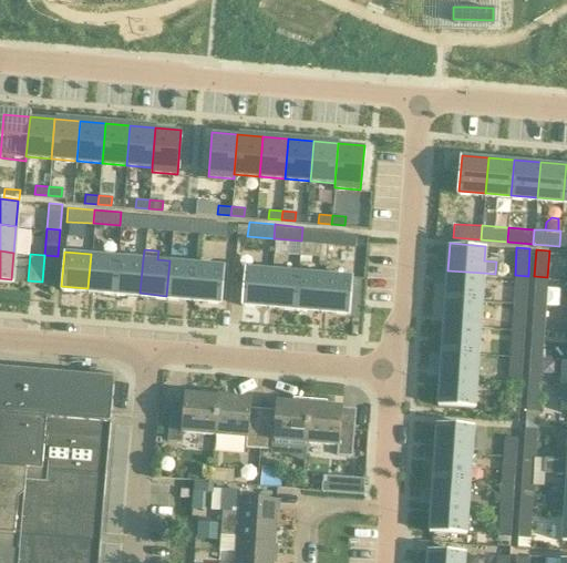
[(117,256),(91,254),(88,288),(114,290),(117,256)]
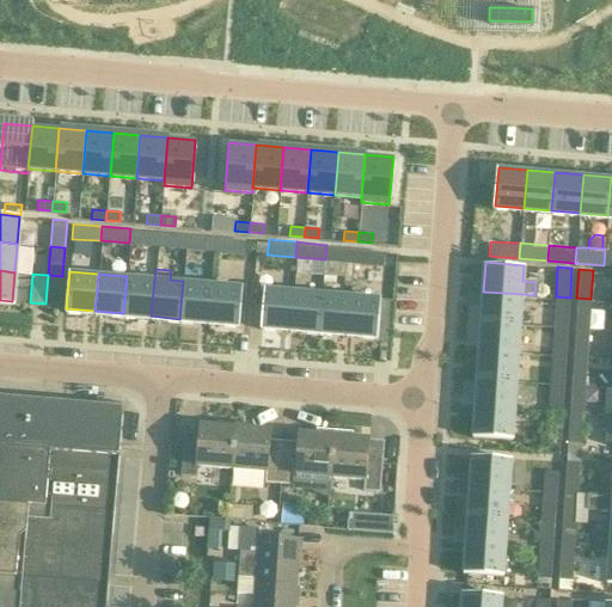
[(60,306),(62,276),(48,275),(46,304),(46,305),(60,306)]
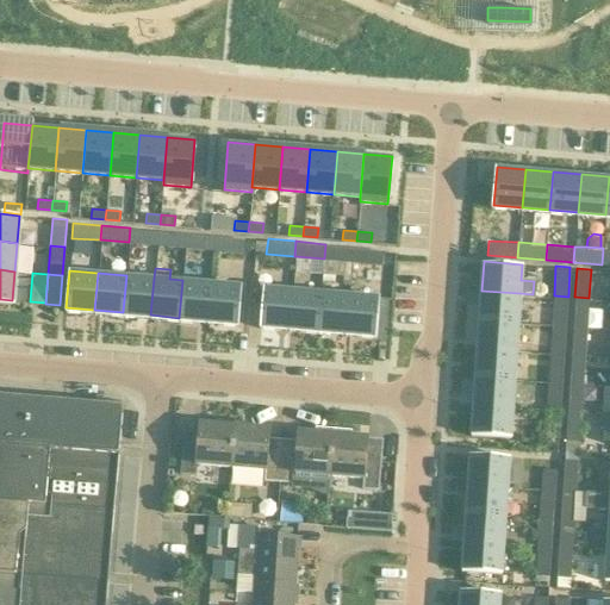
[(150,315),(154,278),(126,275),(123,312),(150,315)]
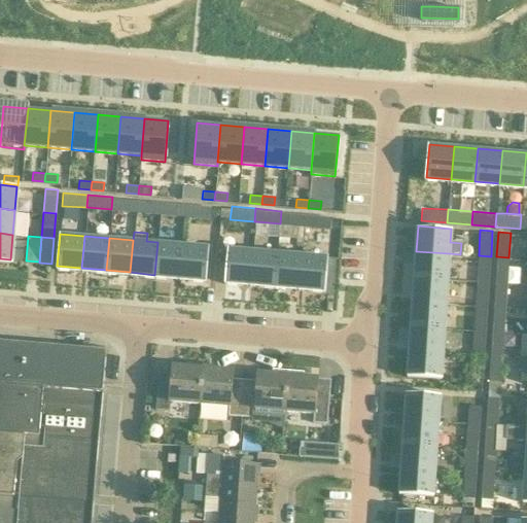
[(154,275),(179,277),(181,244),(157,242),(154,275)]
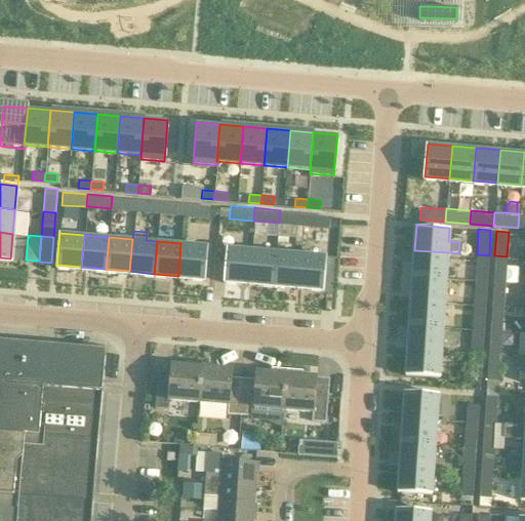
[(206,245),(180,243),(178,276),(203,278),(206,245)]
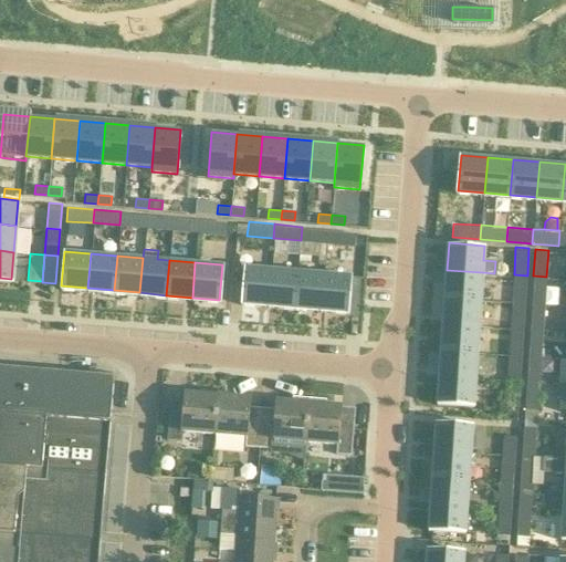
[(241,301),(268,304),(271,269),(243,267),(241,301)]
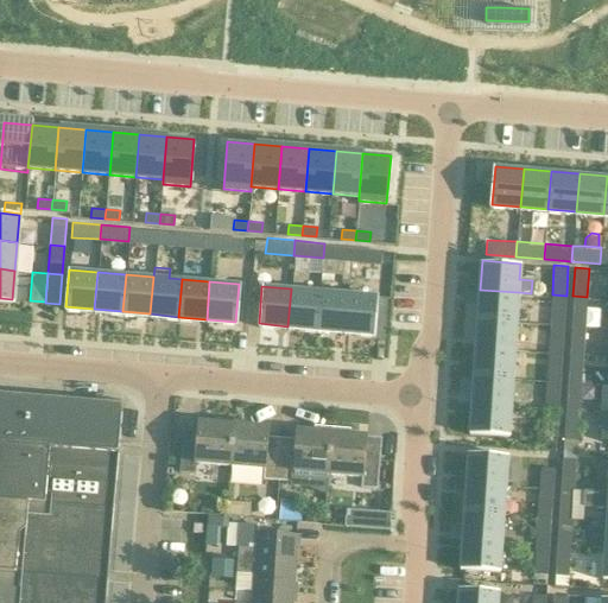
[(320,291),(291,289),(287,327),(316,329),(320,291)]
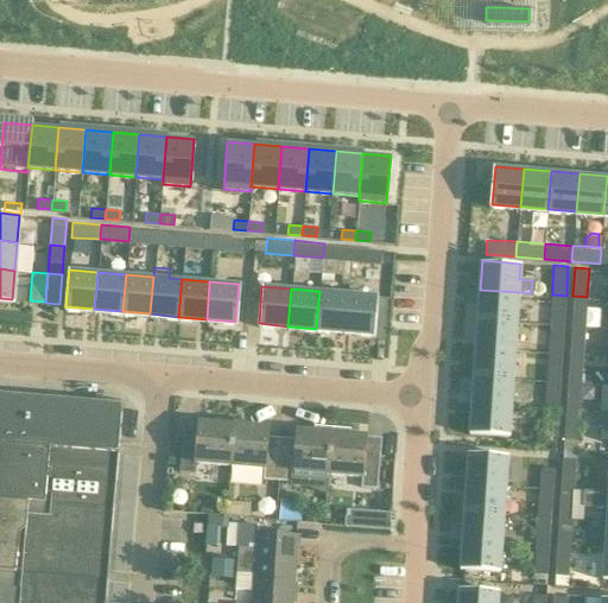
[(515,321),(518,292),(480,290),(477,318),(515,321)]
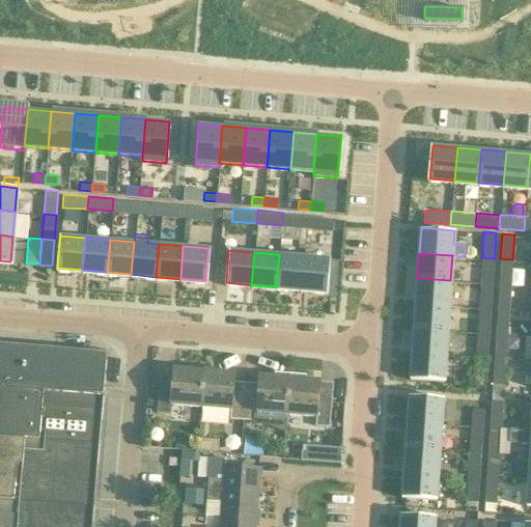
[(304,256),(279,254),(276,287),(301,289),(304,256)]
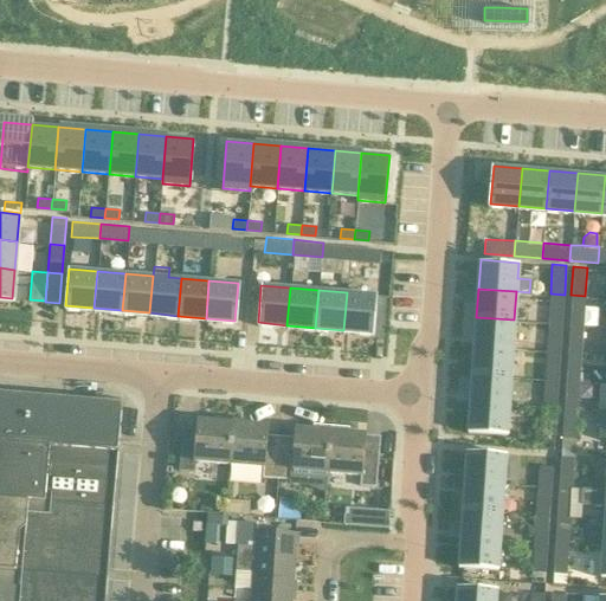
[(375,295),(347,292),(343,330),(372,333),(375,295)]
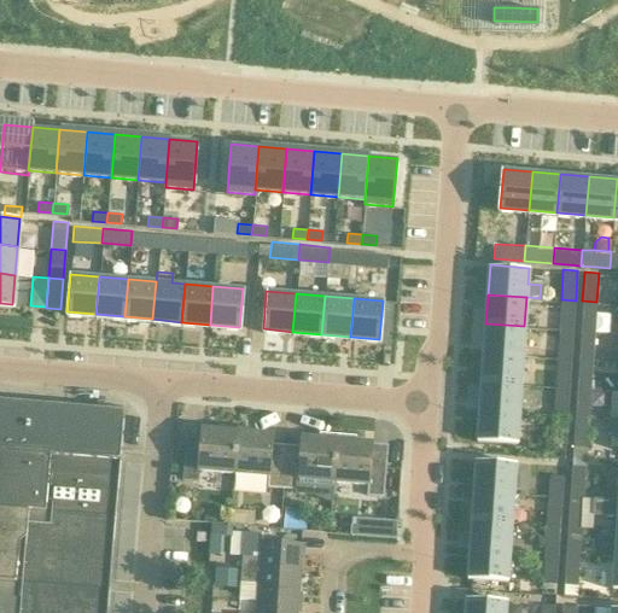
[(573,330),(576,301),(561,299),(559,328),(573,330)]
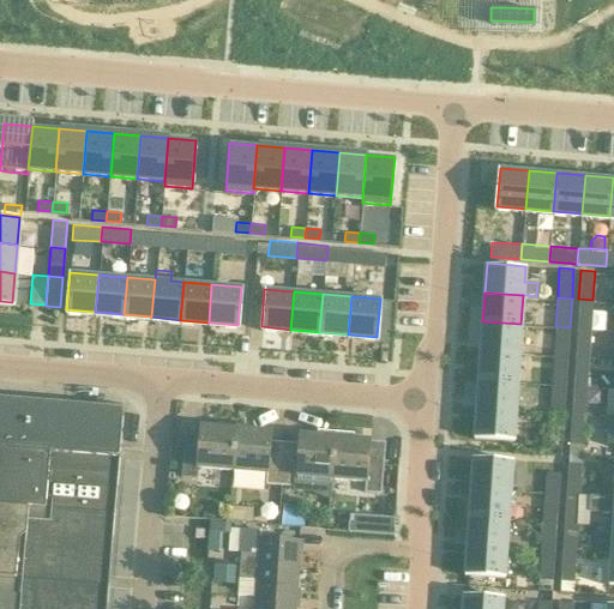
[(578,299),(576,327),(590,329),(593,300),(578,299)]
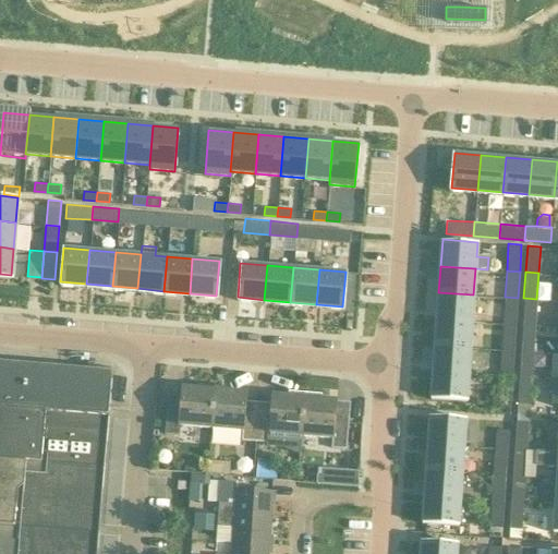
[(485,308),(472,306),(473,294),(438,292),(437,317),(472,321),(472,320),(484,321),(485,308)]
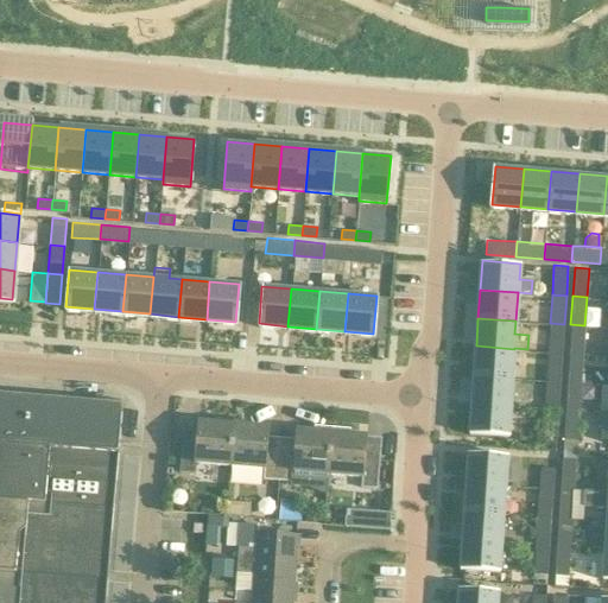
[(563,351),(564,324),(550,323),(549,351),(563,351)]
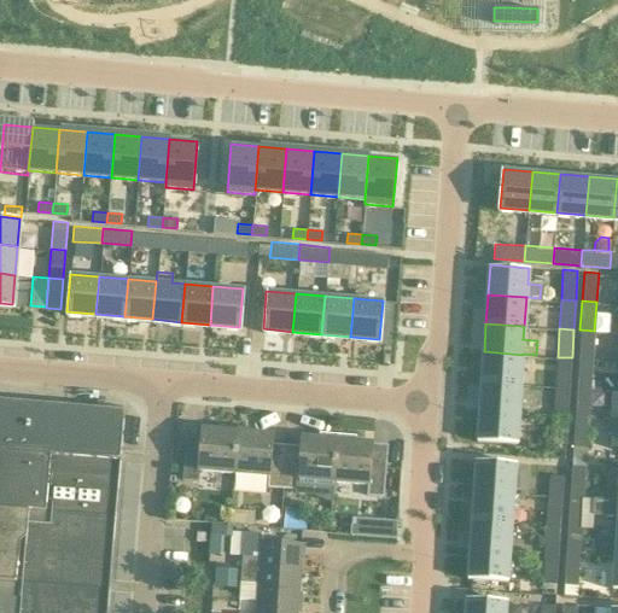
[(579,330),(578,358),(593,358),(594,331),(579,330)]
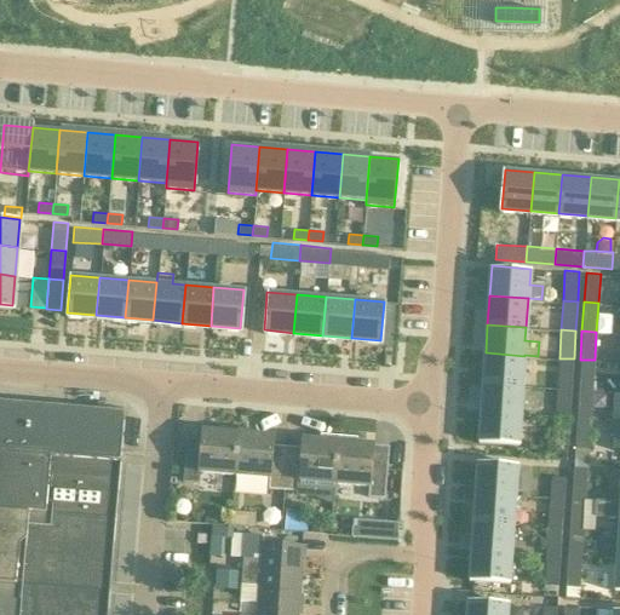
[(486,352),(483,381),(522,384),(524,356),(486,352)]
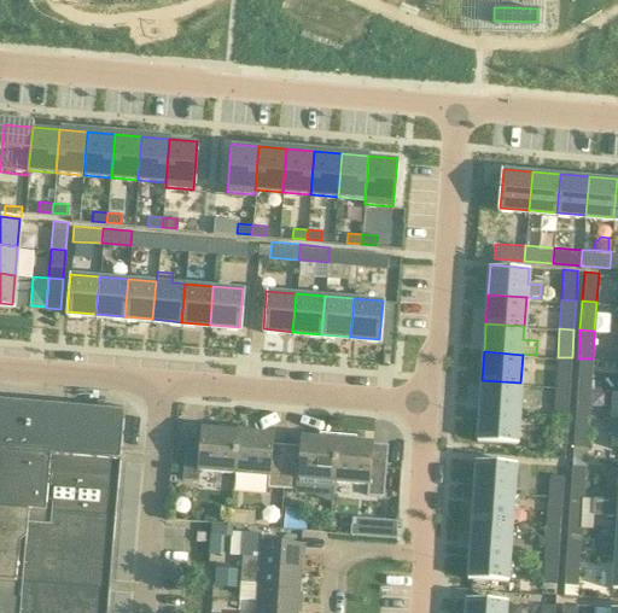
[(570,386),(572,357),(558,357),(555,385),(570,386)]
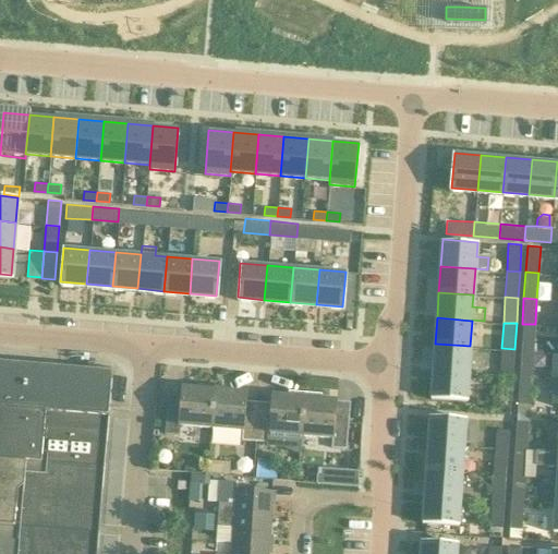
[(522,324),(520,349),(533,350),(535,324),(522,324)]
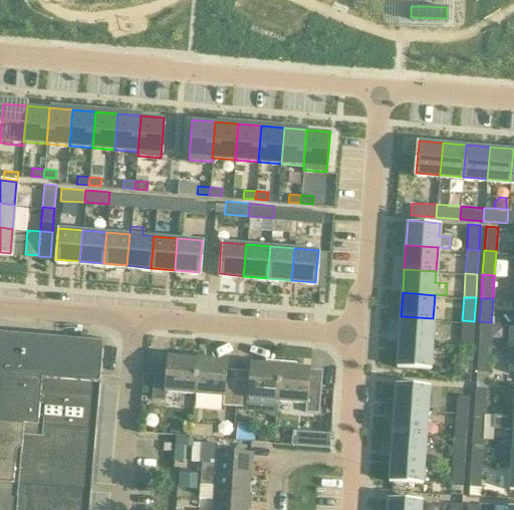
[(401,316),(399,340),(431,342),(433,318),(401,316)]
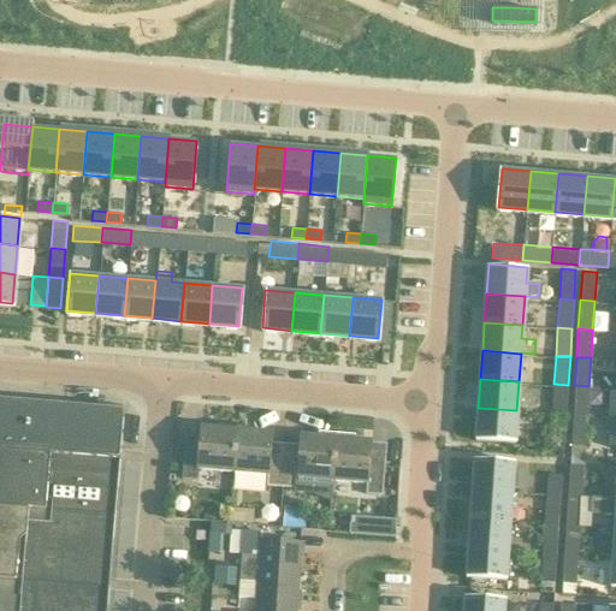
[(566,414),(568,385),(554,384),(551,413),(566,414)]
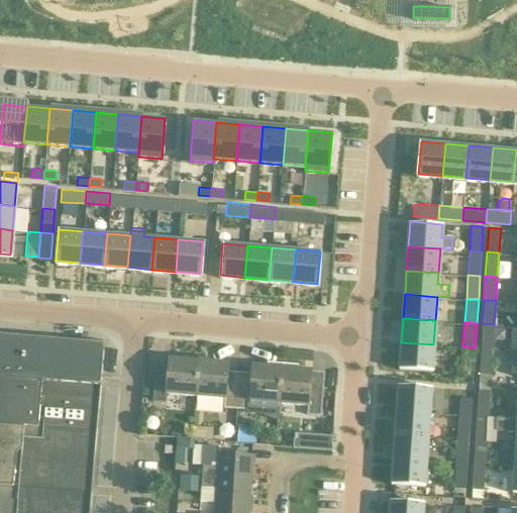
[(482,323),(480,347),(493,348),(494,324),(482,323)]
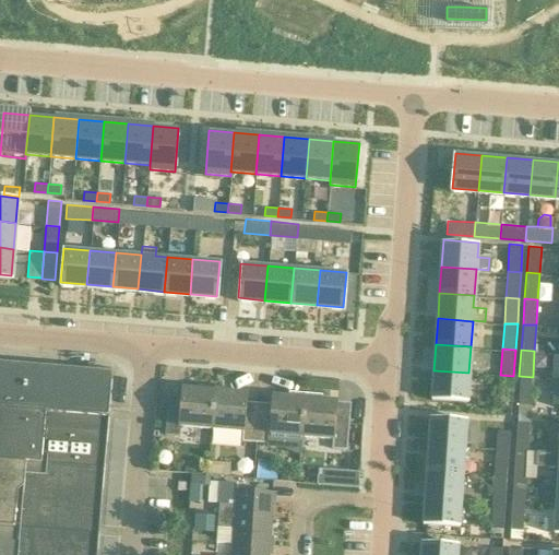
[(111,370),(0,362),(0,554),(97,554),(108,415),(111,370)]
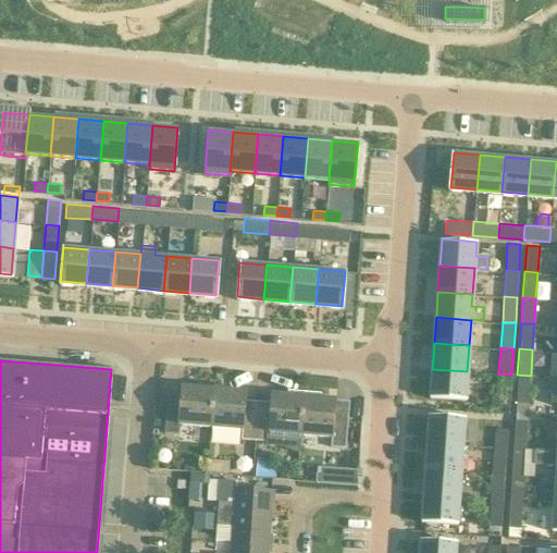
[(465,398),(467,371),(432,369),(431,395),(465,398)]
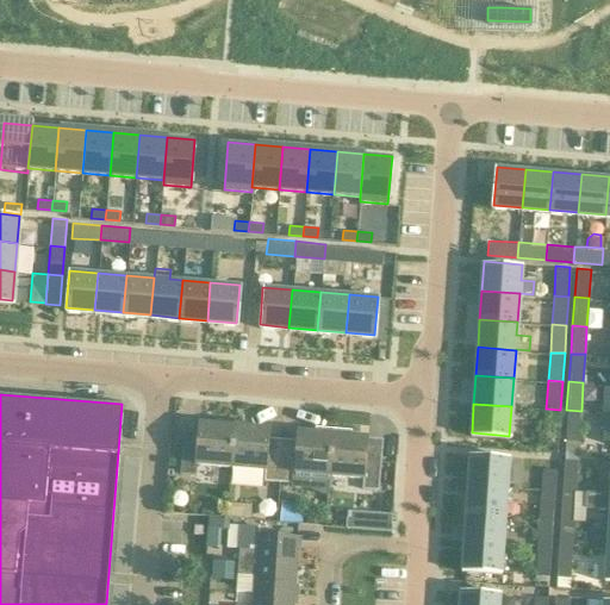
[(559,437),(560,410),(546,409),(545,437),(559,437)]
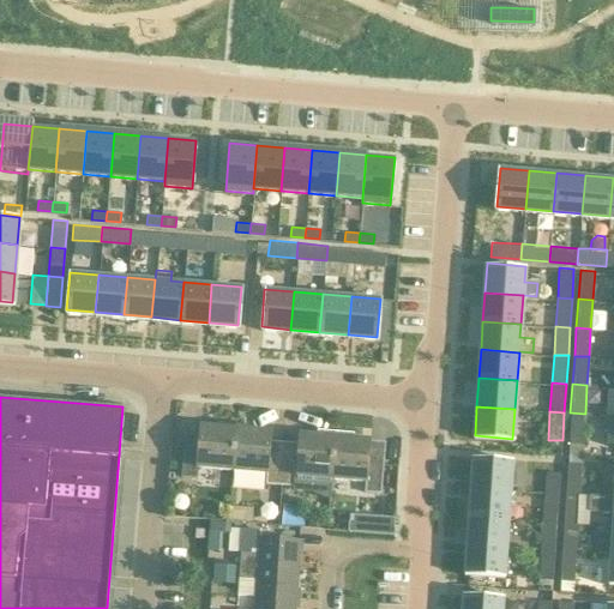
[(583,442),(585,414),(570,412),(569,441),(583,442)]
